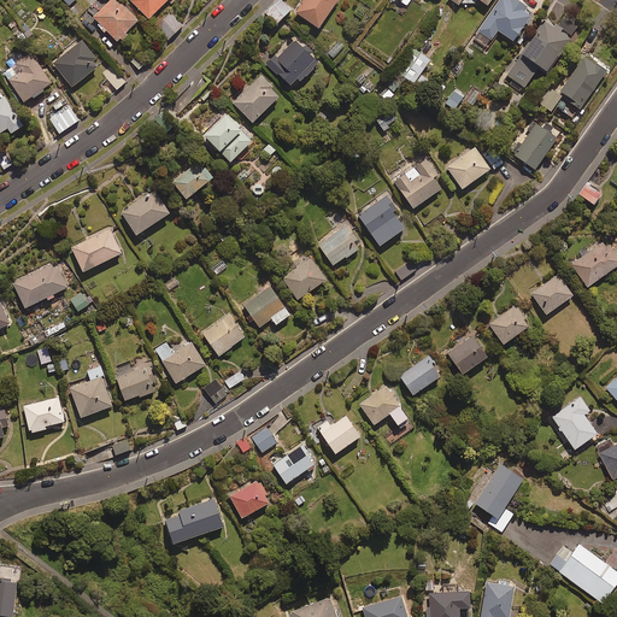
[(118,43),(119,41),(122,43),(129,37),(127,35),(140,23),(117,0),(112,0),(94,18),(99,23),(97,25),(105,35),(107,33),(118,43)]
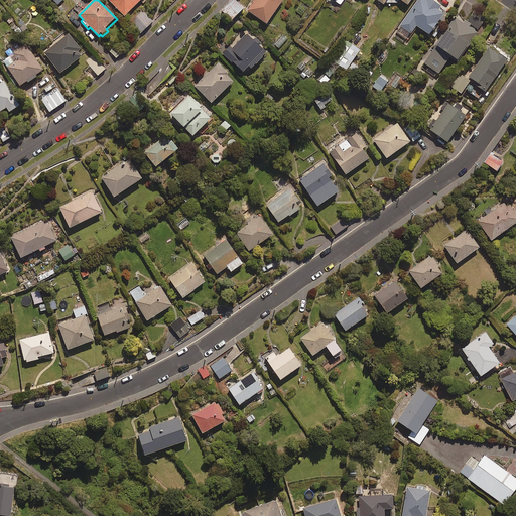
[(108,0),(125,17),(142,0),(108,0)]
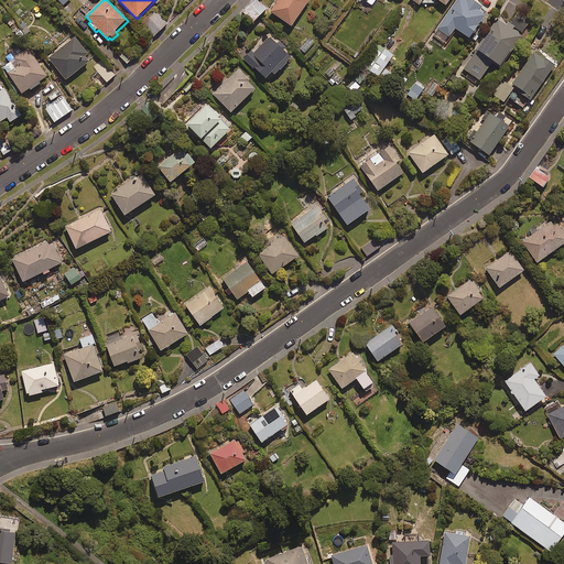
[(279,0),(270,12),(292,28),(312,0),(279,0)]
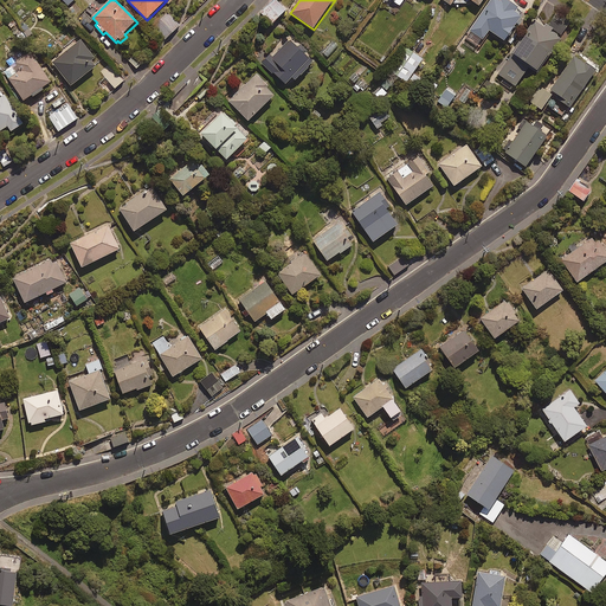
[(502,0),(501,2),(496,0),(492,0),(466,38),(479,47),(490,32),(505,43),(523,18),(515,13),(519,8),(505,0),(502,0)]
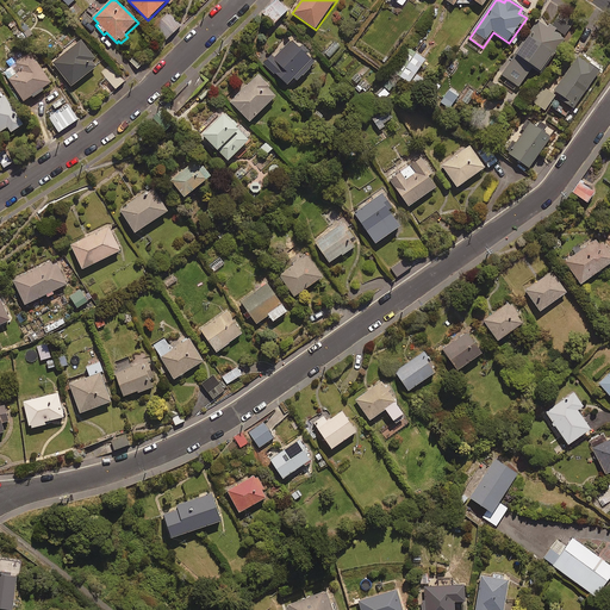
[(181,26),(168,12),(154,26),(167,41),(181,26)]
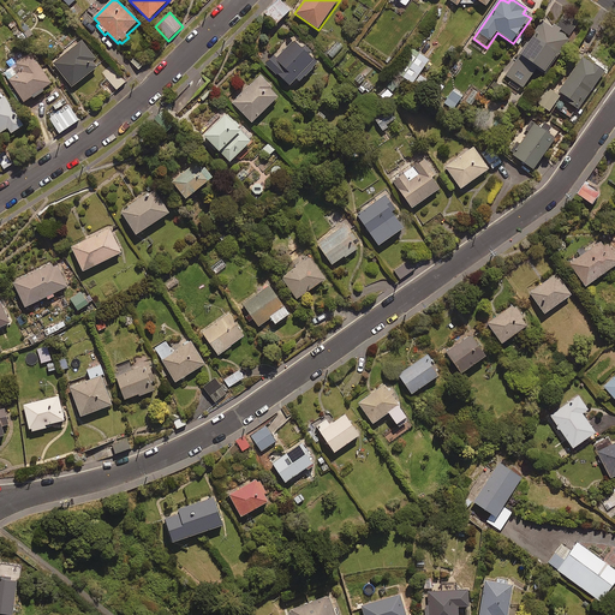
[(580,24),(566,12),(556,24),(569,35),(580,24)]
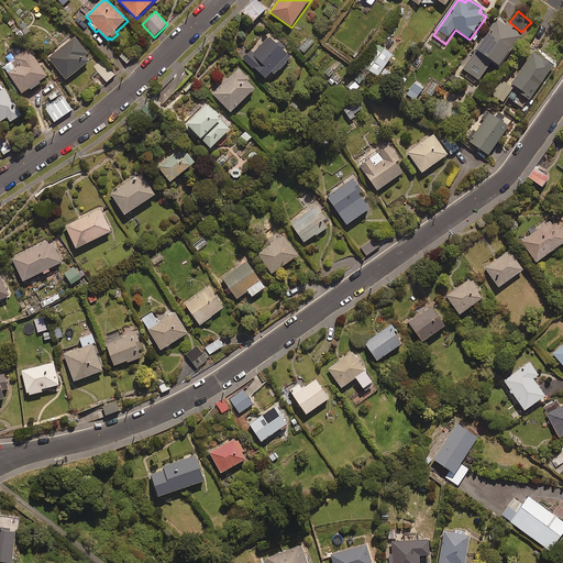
[(503,23),(497,23),(463,69),(479,81),(493,63),(500,68),(522,39),(503,23)]
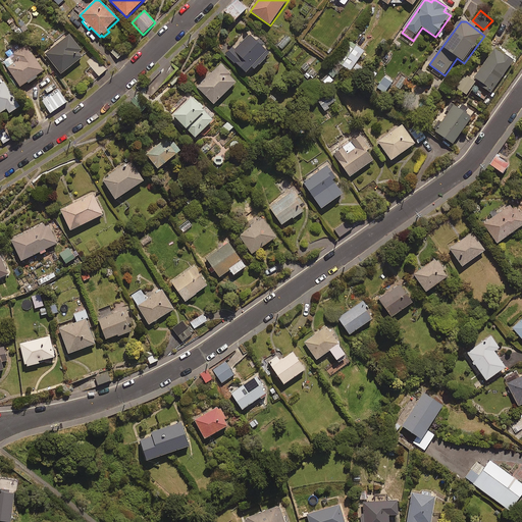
[(260,38),(256,42),(247,33),(226,55),(247,74),(252,68),(255,71),(270,55),(265,50),(269,46),(260,38)]
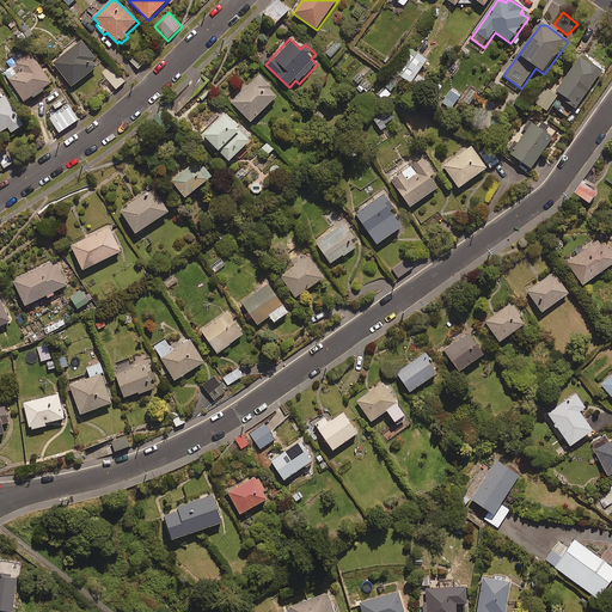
[(96,60),(81,41),(53,63),(73,89),(98,68),(92,62),(96,60)]
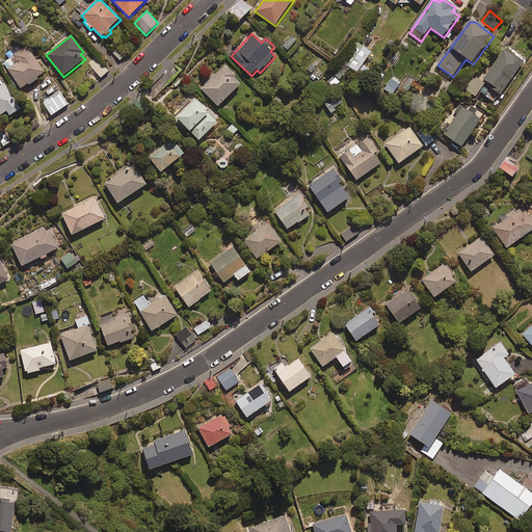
[(296,42),(291,36),(283,46),(287,50),(296,42)]
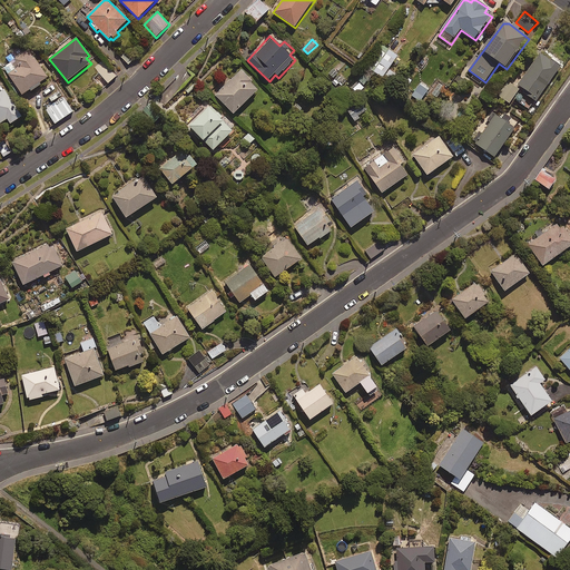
[(399,57),(383,47),(369,69),(383,79),(399,57)]
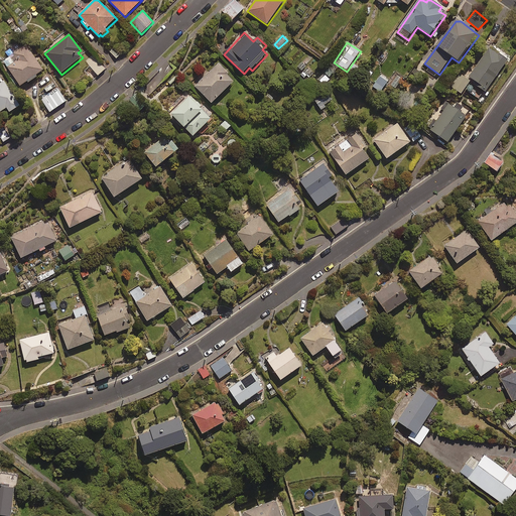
[(44,73),(26,45),(3,61),(21,89),(44,73)]
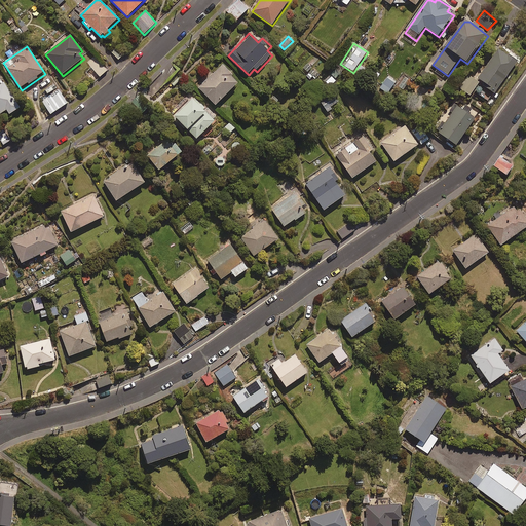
[(124,54),(117,47),(112,52),(119,60),(124,54)]
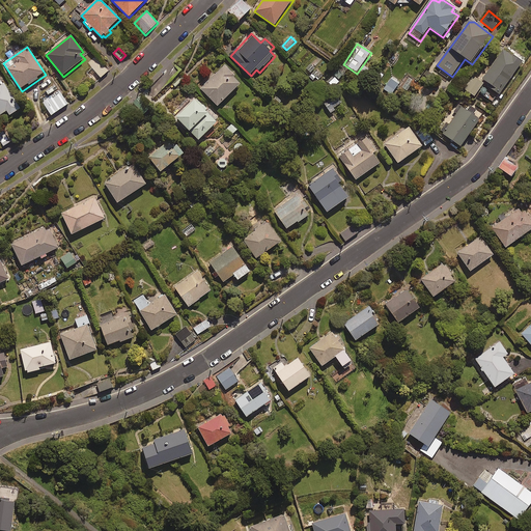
[(510,56),(512,53),(504,48),(482,80),(490,85),(487,87),(501,95),(524,61),(514,55),(513,57),(510,56)]
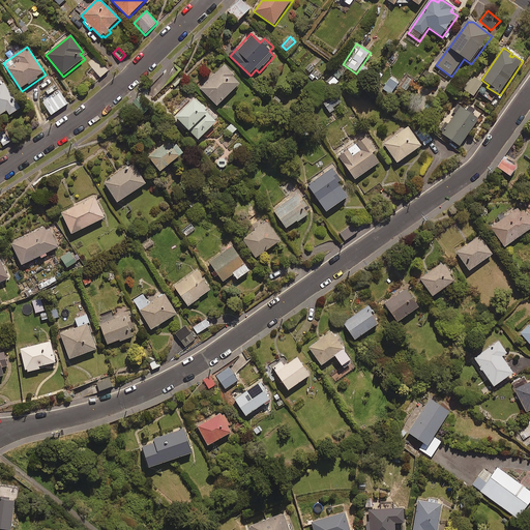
[(108,71),(94,57),(88,63),(101,78),(108,71)]
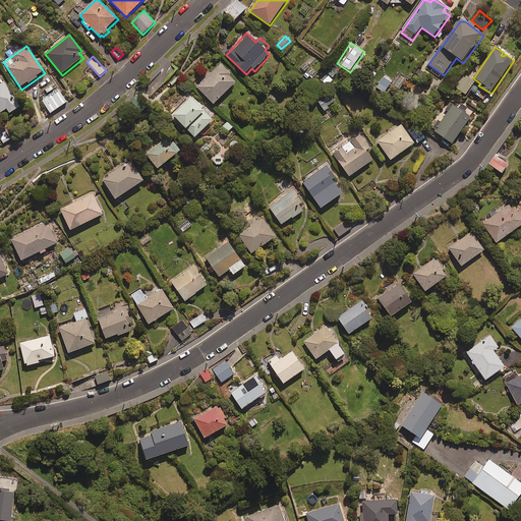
[(316,76),(304,62),(299,67),(311,80),(316,76)]
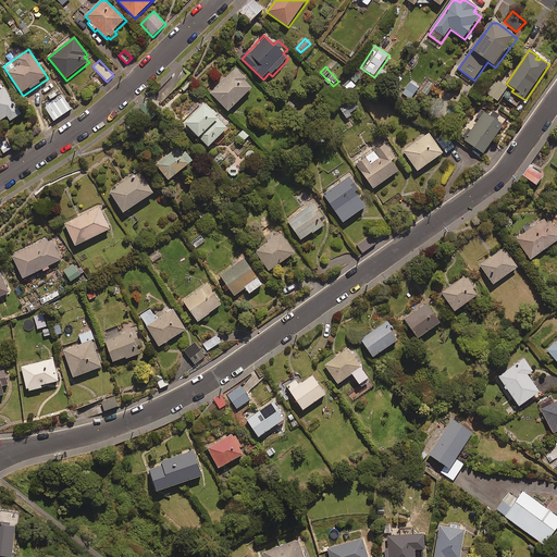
[(246,79),(236,69),(211,94),(230,112),(252,89),(245,82),(246,79)]
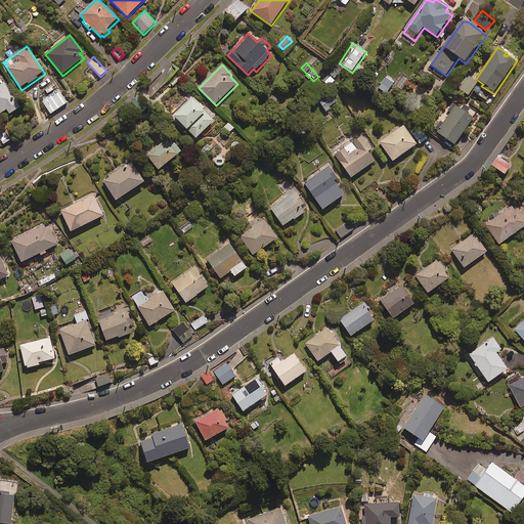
[(367,72),(359,66),(354,72),(362,78),(367,72)]
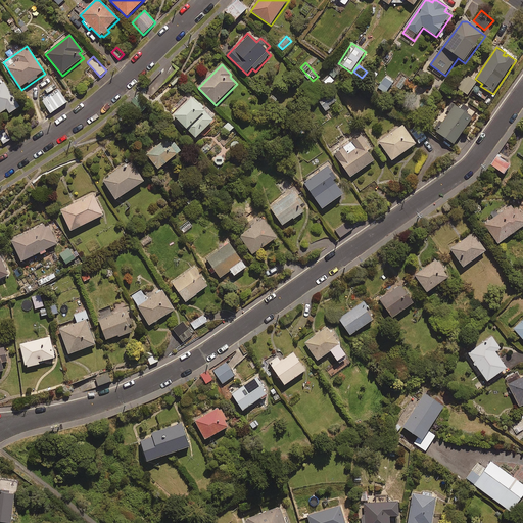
[(19,109),(0,77),(0,114),(7,110),(10,114),(19,109)]
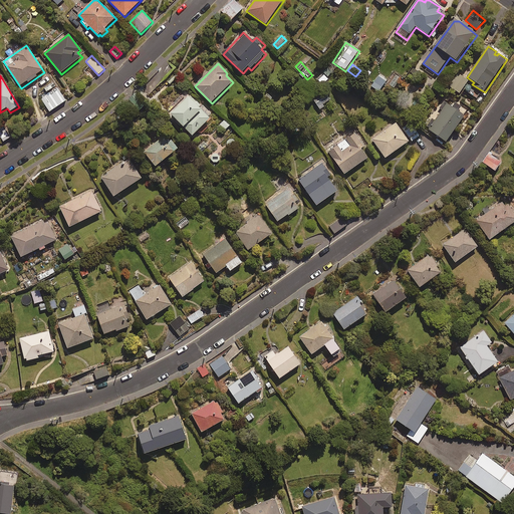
[(469,81),(459,75),(451,88),(460,94),(469,81)]
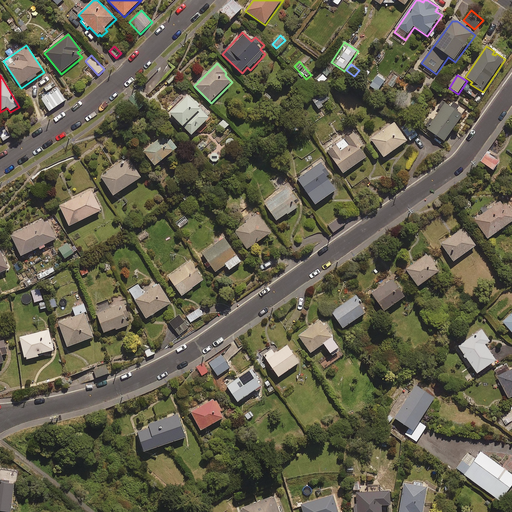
[(382,86),(374,80),(370,86),(378,92),(382,86)]
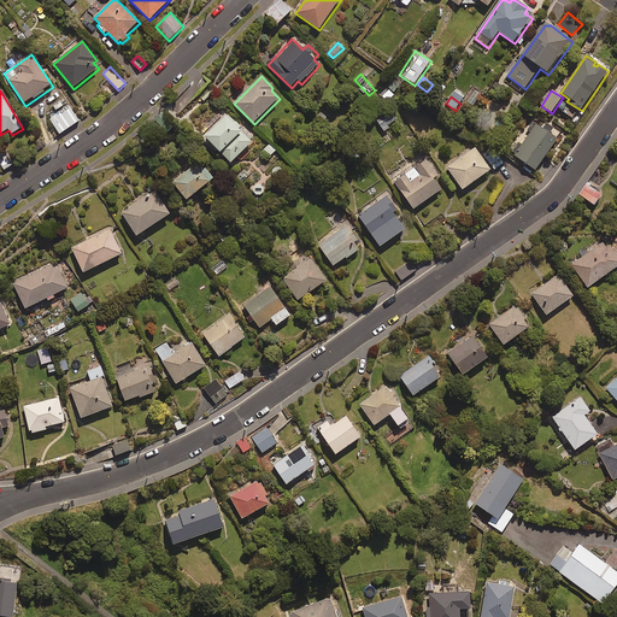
[(65,105),(62,99),(50,105),(53,112),(65,105)]
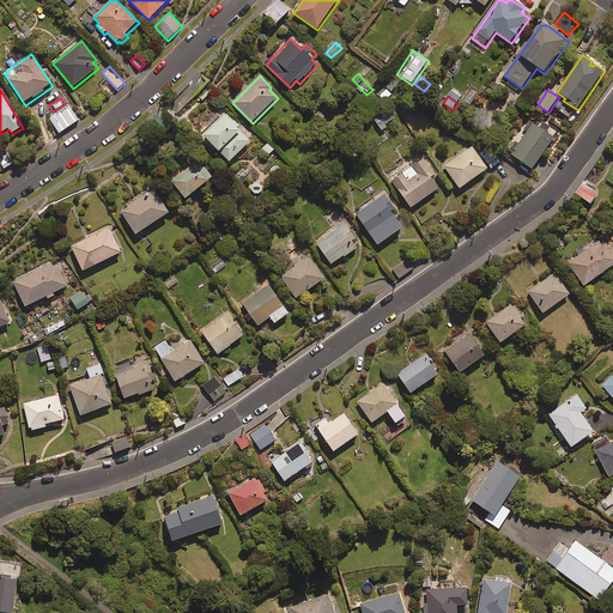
[(79,121),(68,104),(48,117),(59,134),(79,121)]
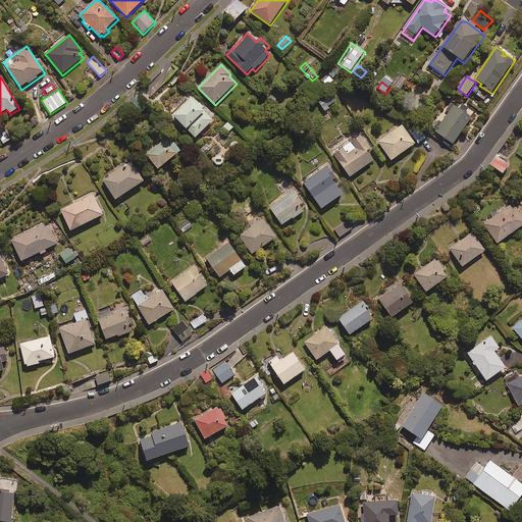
[(150,107),(140,95),(132,102),(142,114),(150,107)]
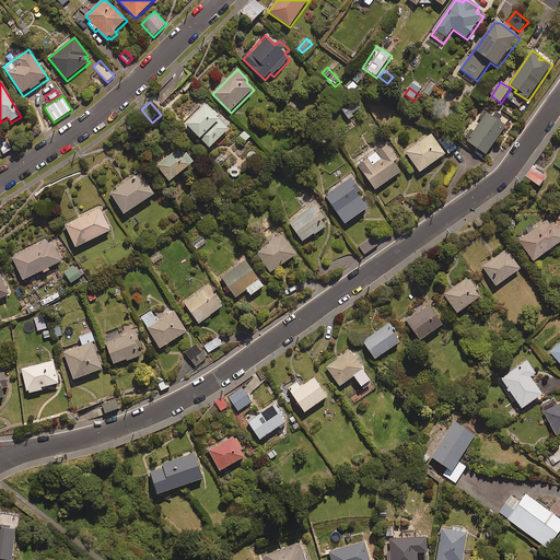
[(351,121),(356,118),(352,115),(359,109),(354,104),(343,113),(351,121)]
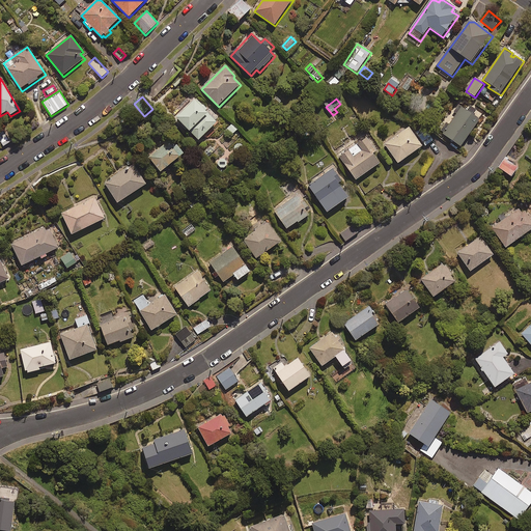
[(176,119),(183,126),(182,127),(186,131),(188,130),(199,142),(218,123),(207,114),(210,113),(196,100),(176,119)]
